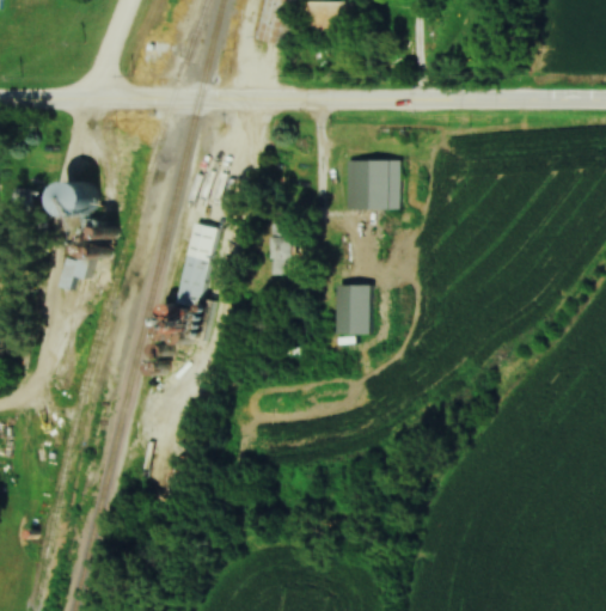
[(263,0),(263,5),(292,11),(294,0),(263,0)]
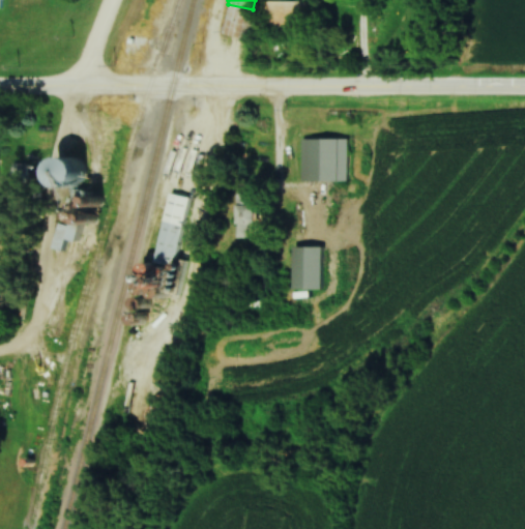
[(262,1),(262,29),(304,29),(304,1),(262,1)]
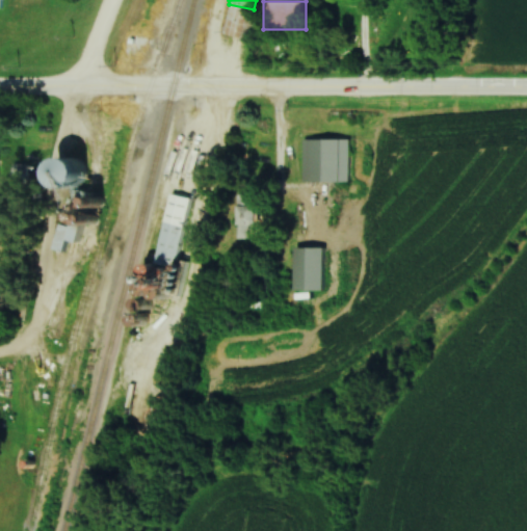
[(320,159),(320,135),(299,135),(299,159),(320,159)]
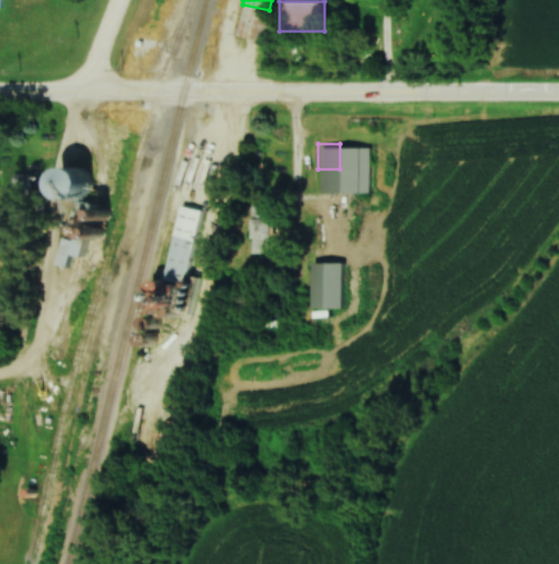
[(368,168),(368,144),(345,144),(345,168),(368,168)]
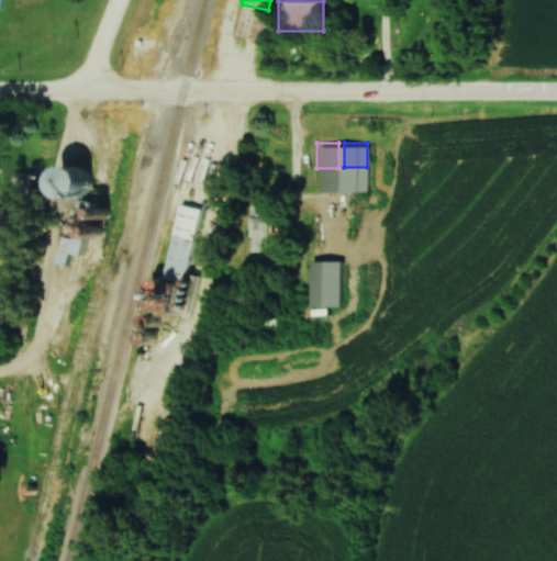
[(86,201),(91,171),(65,166),(59,195),(86,201)]
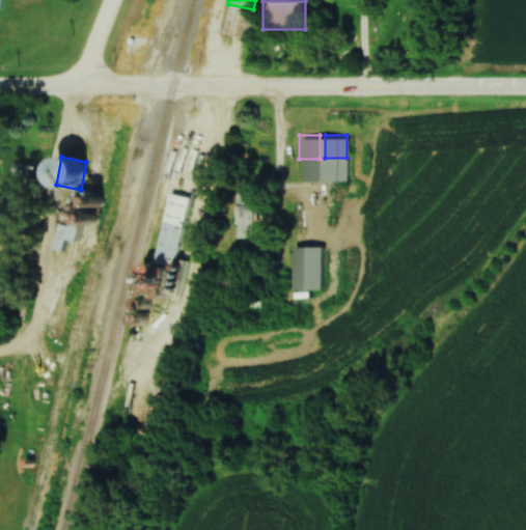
[(150,271),(161,273),(162,268),(172,270),(189,197),(167,193),(150,271)]
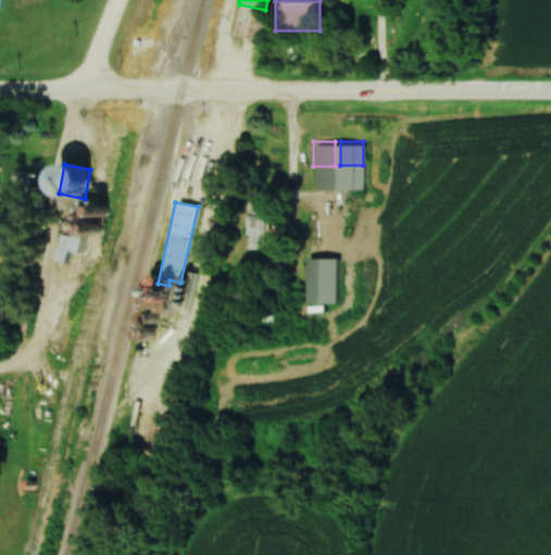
[(246,249),(257,249),(257,236),(265,236),(265,204),(246,204),(246,249)]
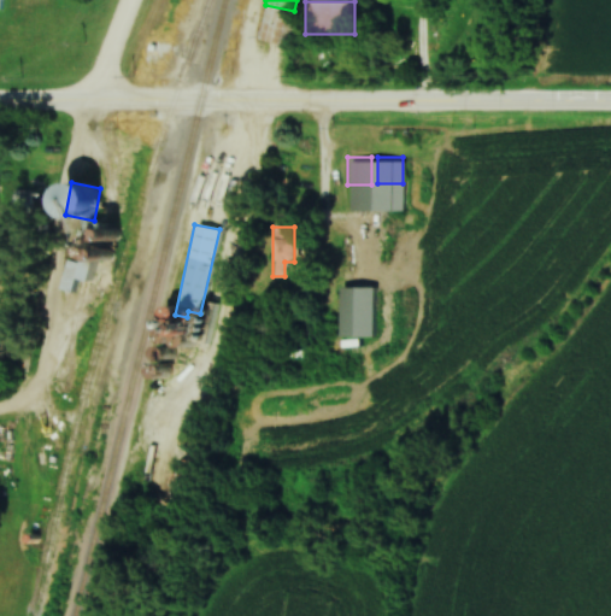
[(57,288),(72,294),(80,279),(88,282),(95,268),(70,257),(57,288)]
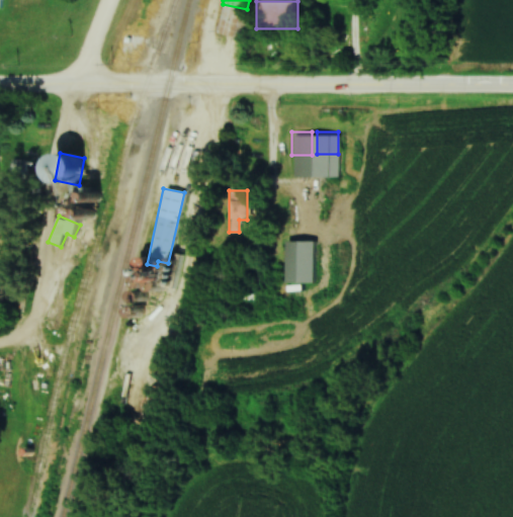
[(283,283),(314,283),(314,241),(283,241),(283,283)]
